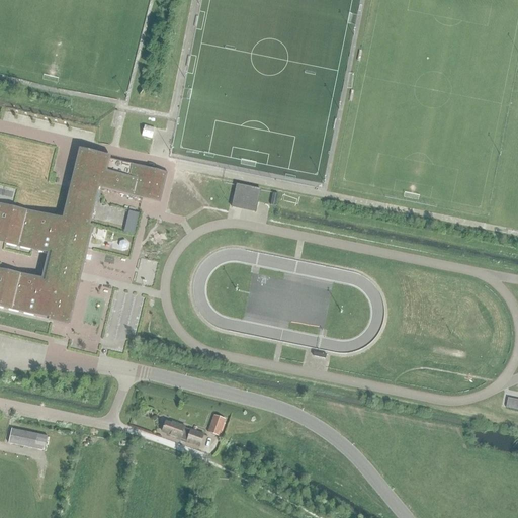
[(144,125),(141,136),(151,139),(154,128),(144,125)]
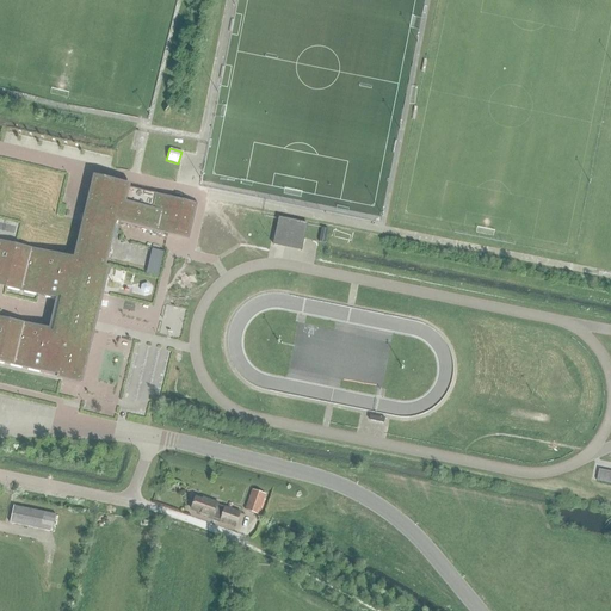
[(0,285),(5,287),(38,295),(59,300),(53,329),(0,316),(0,362),(62,377),(79,382),(99,294),(115,230),(116,222),(189,240),(189,239),(186,238),(193,204),(197,205),(197,204),(92,179),(81,221),(73,258),(0,240),(0,285)]
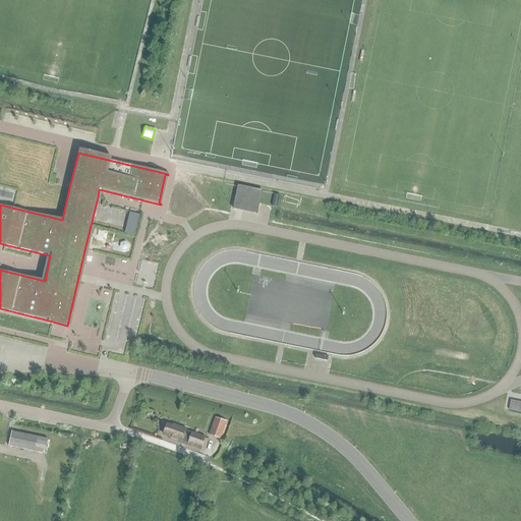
[(262,191),(237,186),(233,207),(256,212),(262,191)]
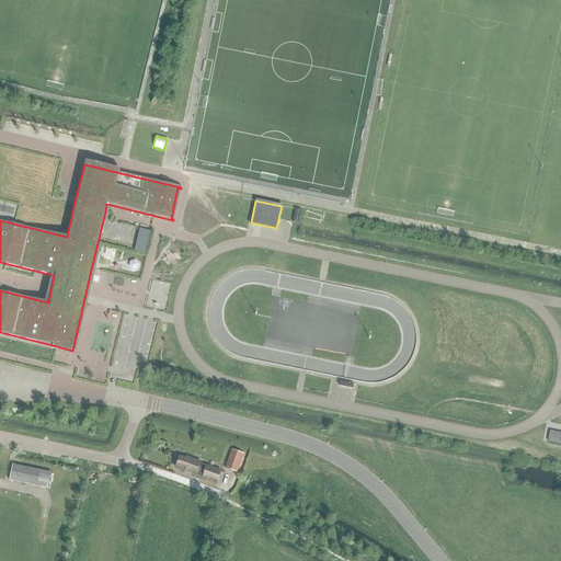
[(150,254),(153,230),(142,229),(139,252),(150,254)]
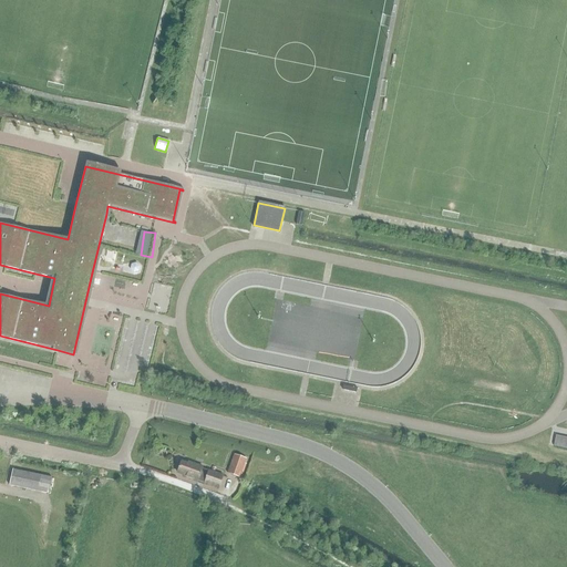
[(133,272),(138,271),(140,267),(135,264),(131,265),(130,269),(133,272)]
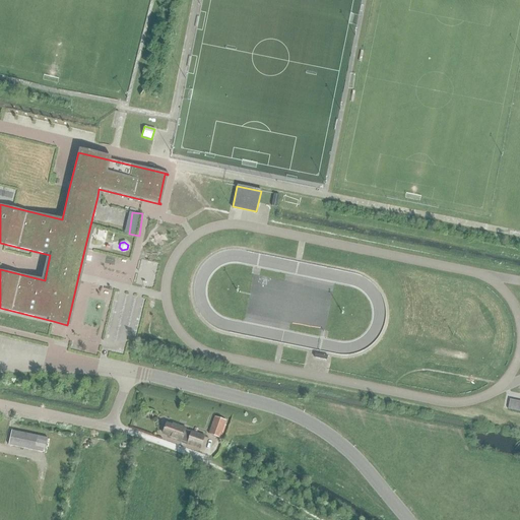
[(519,401),(509,399),(507,409),(519,411),(519,401)]
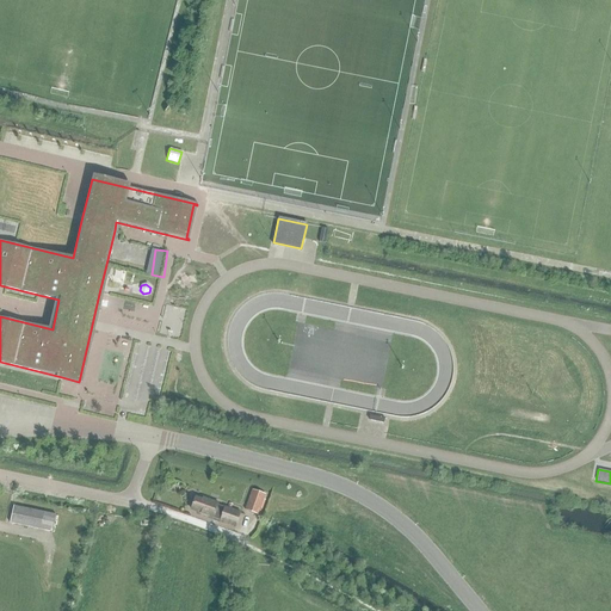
[(245,511),(258,514),(265,494),(252,491),(245,511)]
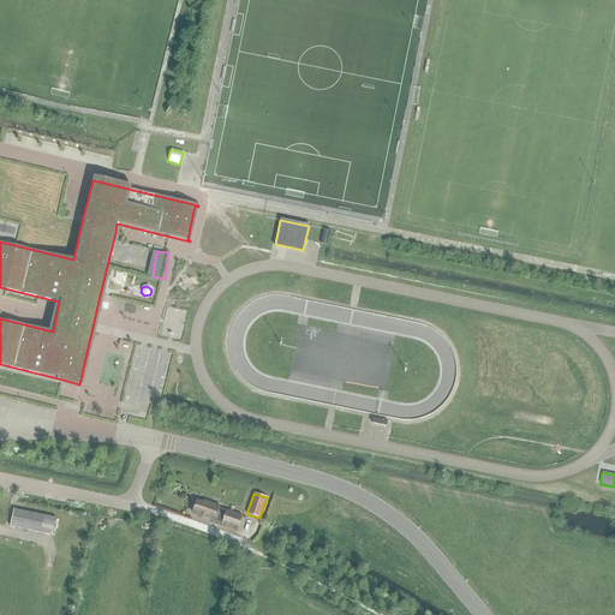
[(237,531),(242,517),(219,508),(219,507),(203,501),(203,503),(196,501),(192,513),(198,515),(198,517),(214,523),(214,521),(221,524),(221,525),(237,531)]
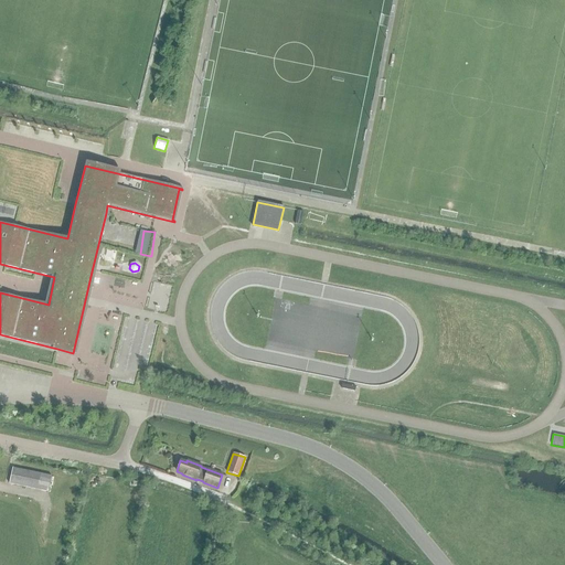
[(9,483),(48,492),(51,477),(12,468),(9,483)]
